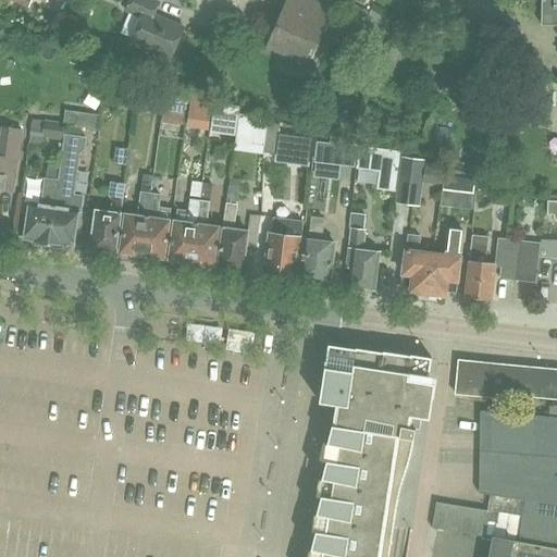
[(171,59),(184,27),(153,14),(159,2),(155,0),(131,0),(127,9),(141,15),(131,41),(171,59)]
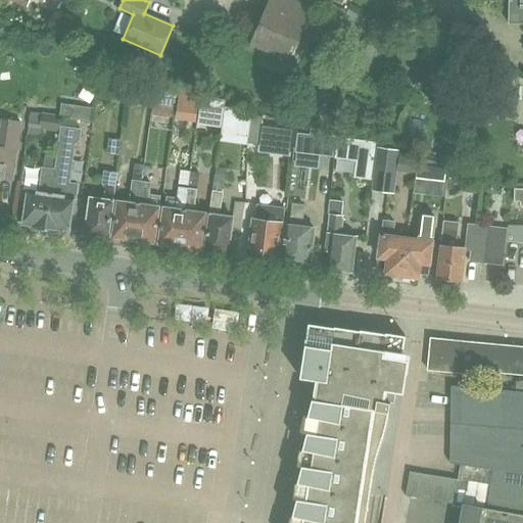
[(307,39),(320,11),(293,0),(292,0),(286,14),(266,6),(250,44),(286,59),(293,45),(298,47),(302,36),(307,39)]
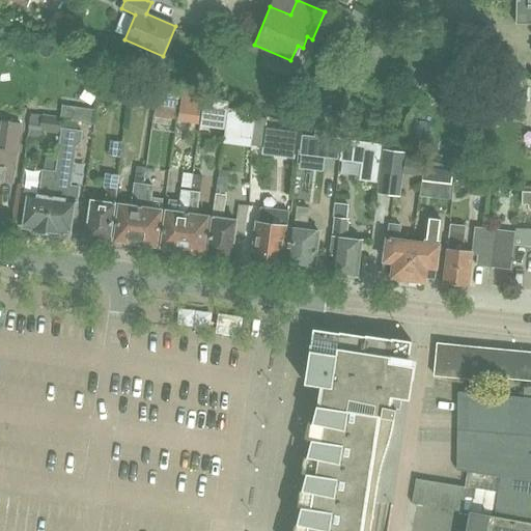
[(530,0),(516,0),(516,23),(530,22),(530,0)]
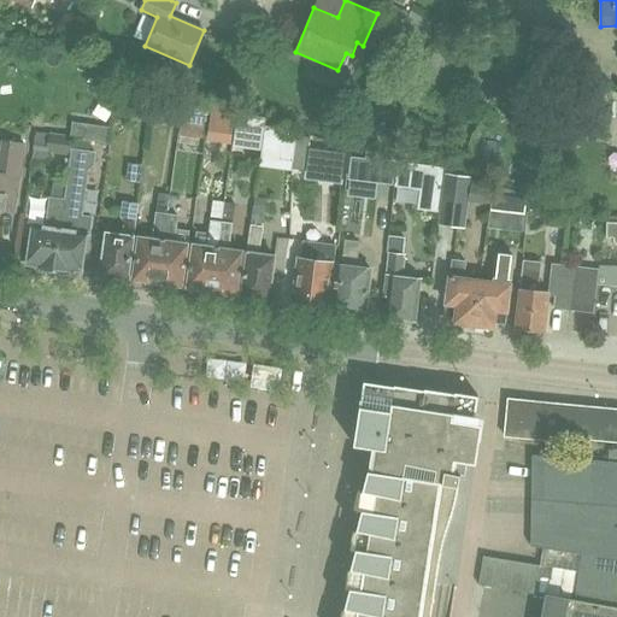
[(150,89),(128,86),(127,100),(147,104),(150,89)]
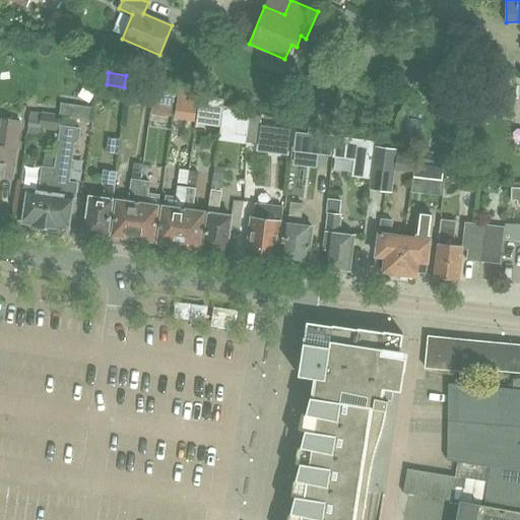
[(151,92),(152,80),(135,77),(133,89),(151,92)]
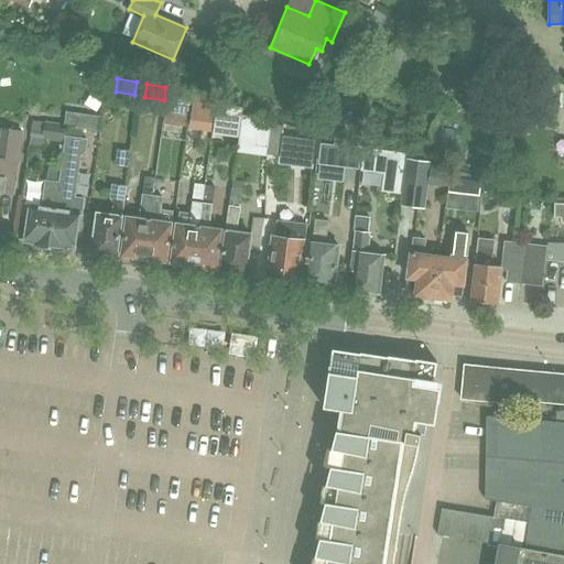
[(170,87),(167,100),(166,111),(190,115),(192,105),(193,105),(195,91),(170,87)]
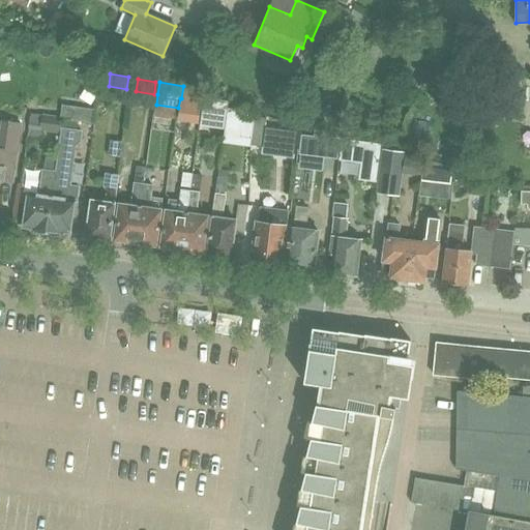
[(202,115),(225,118),(227,104),(204,100),(202,115)]
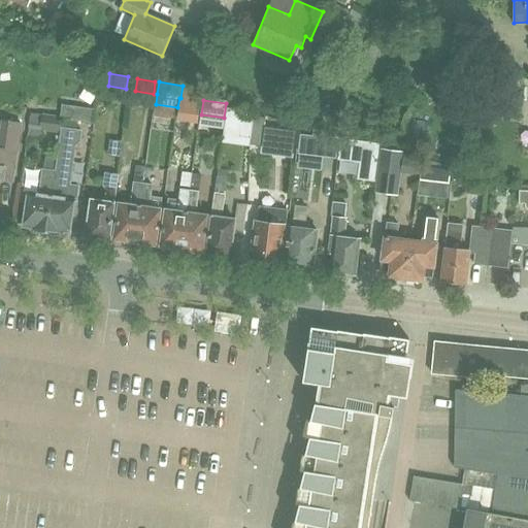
[(94,111),(81,108),(79,119),(92,121),(94,111)]
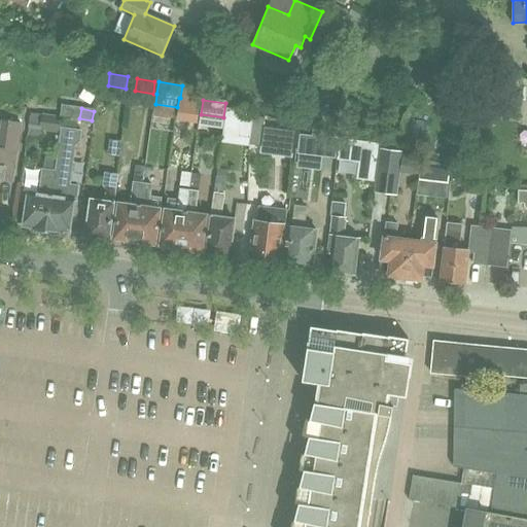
[(28,128),(61,133),(62,127),(63,116),(31,111),(28,128)]
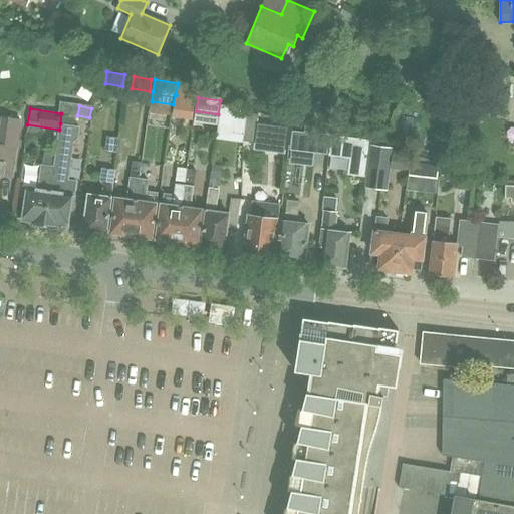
[(244,135),(243,141),(245,142),(254,143),(257,121),(258,115),(249,113),(247,113),(244,135)]
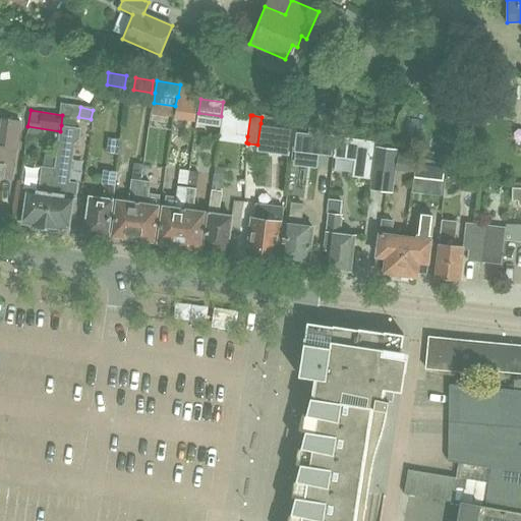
[(0,176),(13,178),(17,149),(21,120),(1,117),(0,120),(0,176)]
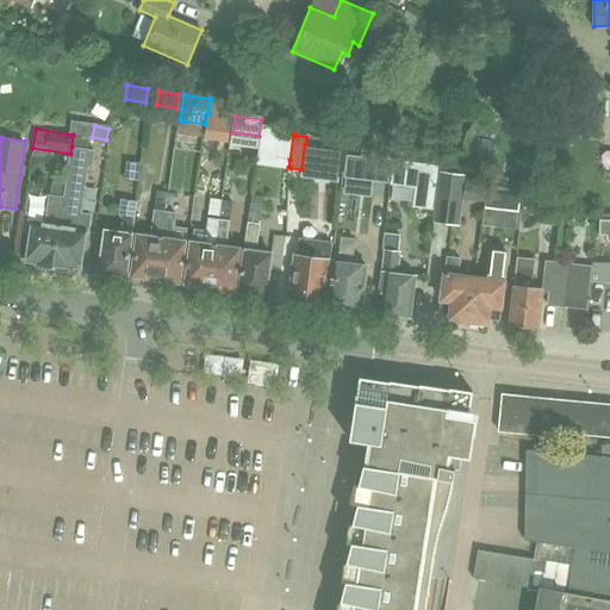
[(302,169),(300,175),(338,180),(342,149),(305,144),(302,169)]
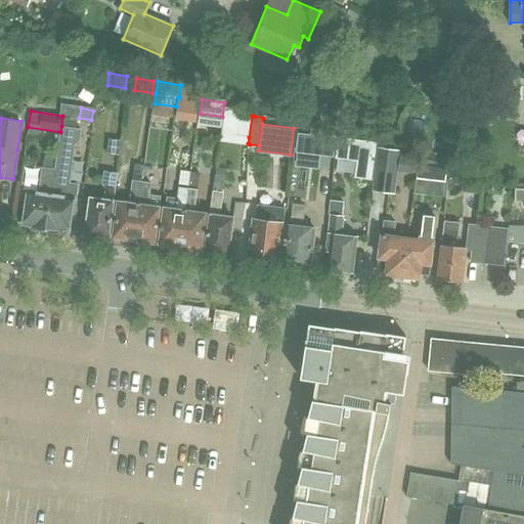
[(57,155),(46,232),(58,234),(59,229),(70,231),(74,199),(77,199),(79,184),(70,182),(76,143),(80,140),(82,129),(61,126),(60,132),(57,155)]
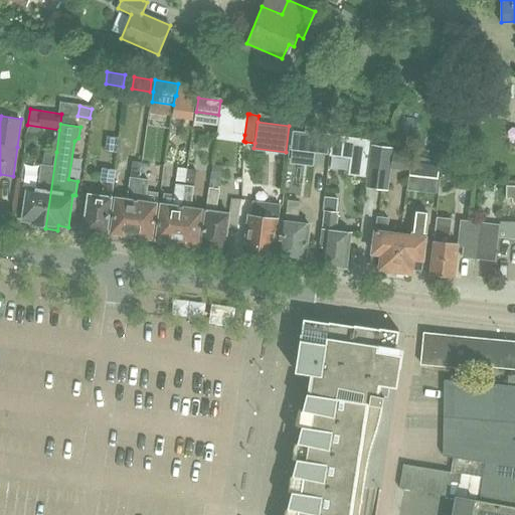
[(291,149),(328,153),(331,129),(306,126),(305,132),(294,130),(291,149)]
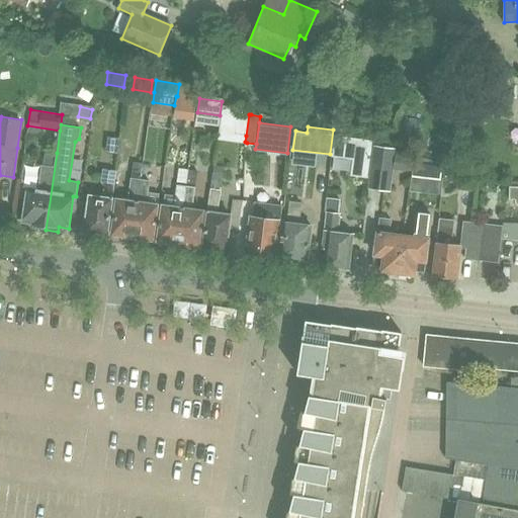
[(350,139),(335,137),(333,155),(348,157),(350,139)]
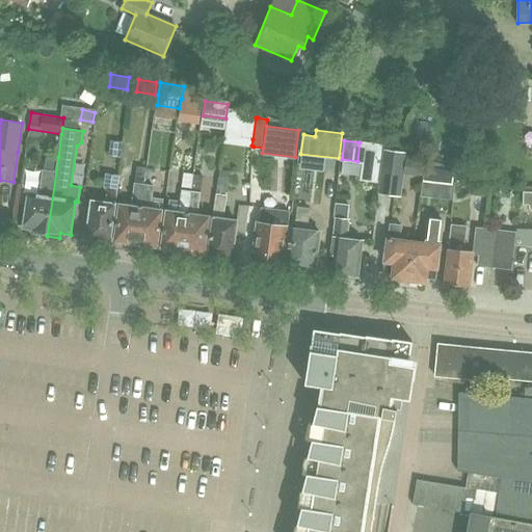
[(400,195),(402,182),(405,152),(384,147),(378,193),(400,195)]
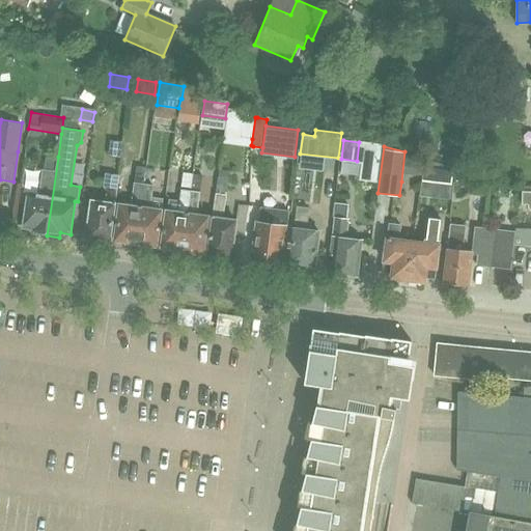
[(33,233),(47,235),(58,157),(47,156),(47,161),(46,161),(44,169),(39,195),(29,194),(24,227),(34,229),(33,233)]
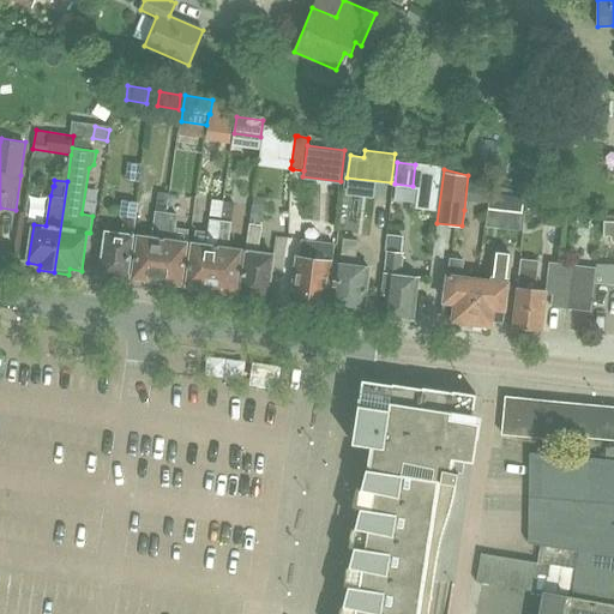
[(489,211),(523,216),(524,196),(492,184),(489,211)]
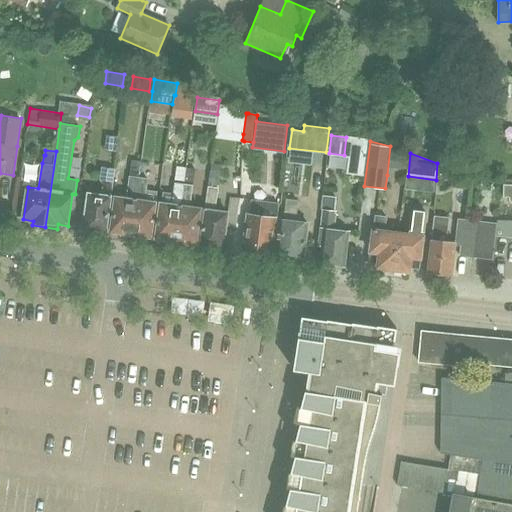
[(140,175),(142,161),(132,159),(130,174),(140,175)]
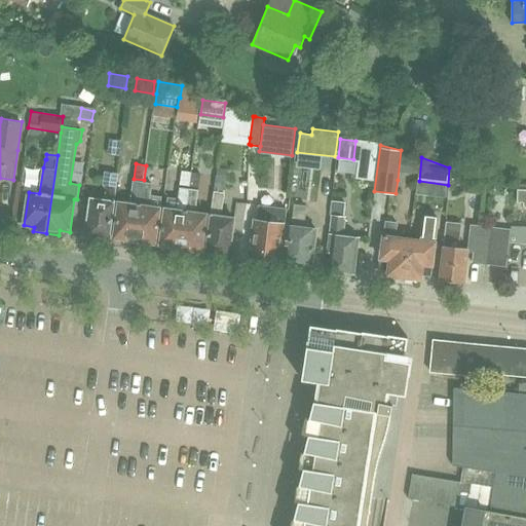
[(225,190),(227,176),(228,167),(218,166),(217,175),(214,189),(225,190)]
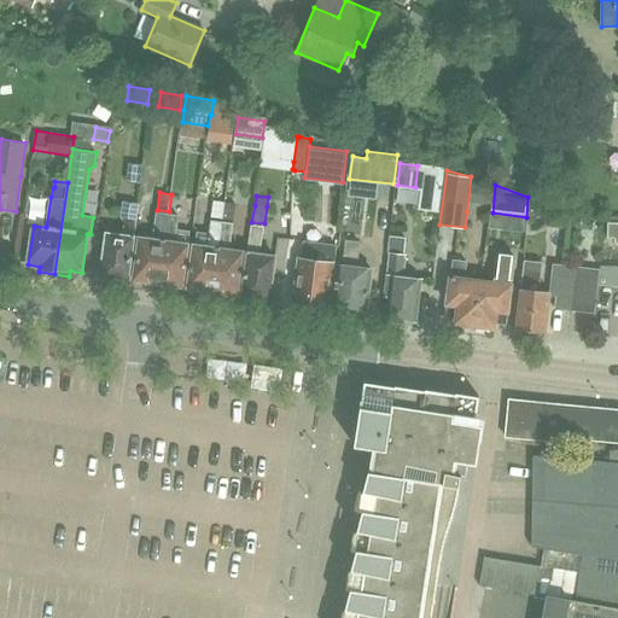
[(129,280),(134,238),(139,203),(122,200),(121,215),(126,221),(123,237),(108,234),(103,277),(117,279),(117,281),(124,283),(124,279),(129,280)]
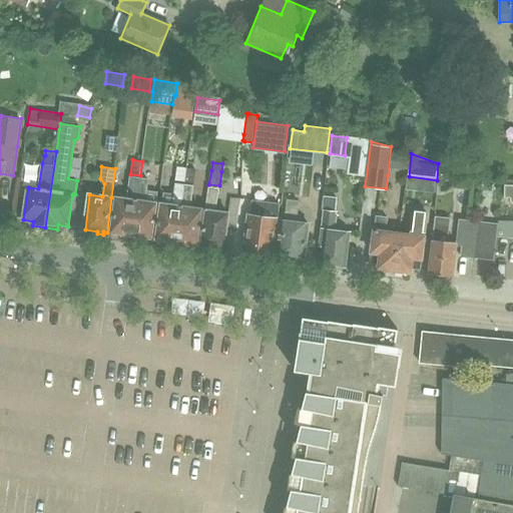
[(175,180),(185,182),(187,167),(176,166),(175,180)]
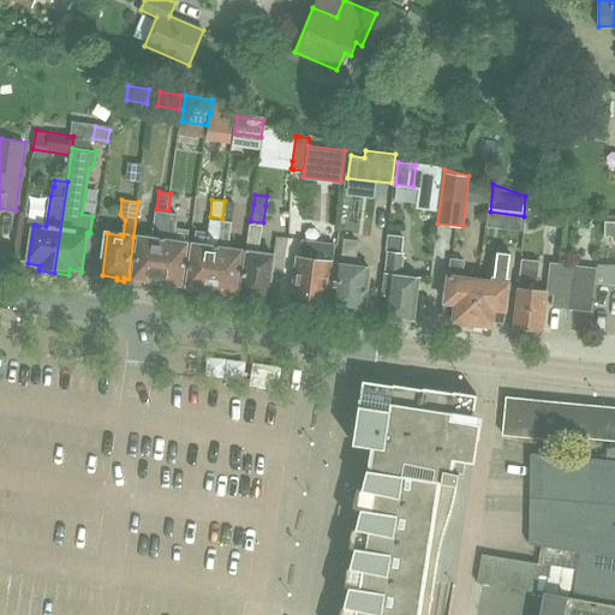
[(233,220),(236,202),(225,201),(222,219),(233,220)]
